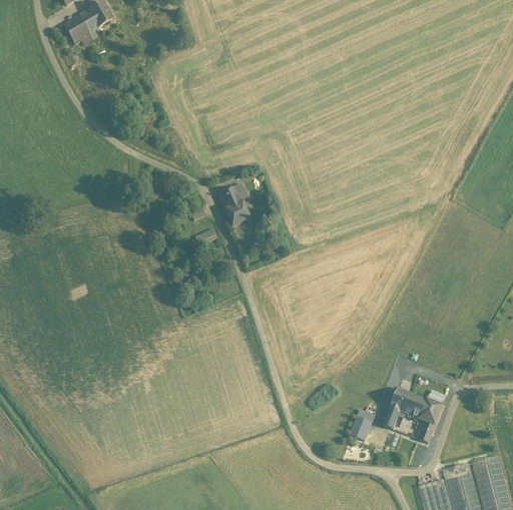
[(102,1),(88,9),(88,10),(98,27),(112,19),(102,1)]
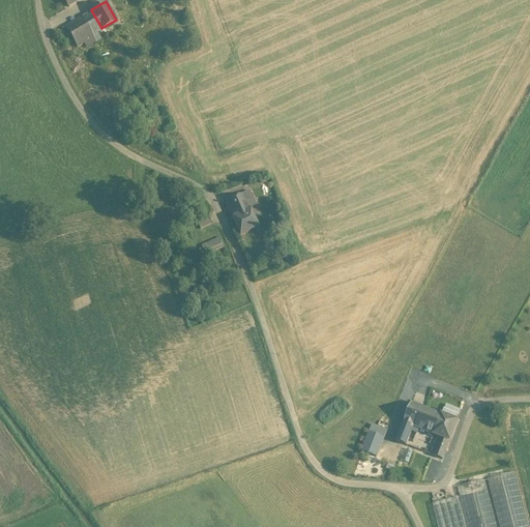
[(91,10),(65,25),(77,46),(84,41),(86,46),(100,37),(97,30),(101,28),(91,10)]
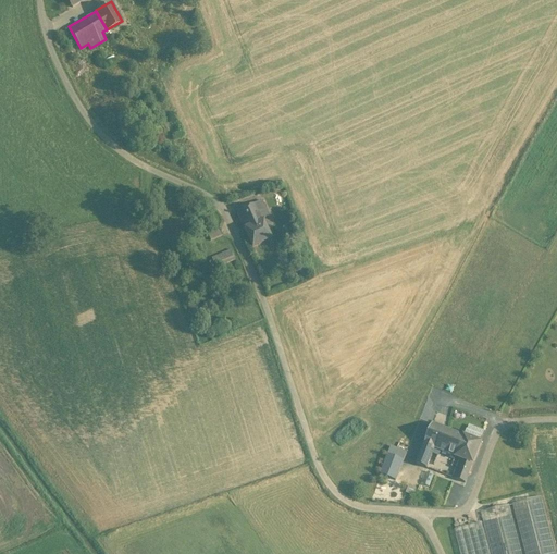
[(262,198),(236,210),(252,245),(271,236),(262,217),(269,213),(262,198)]
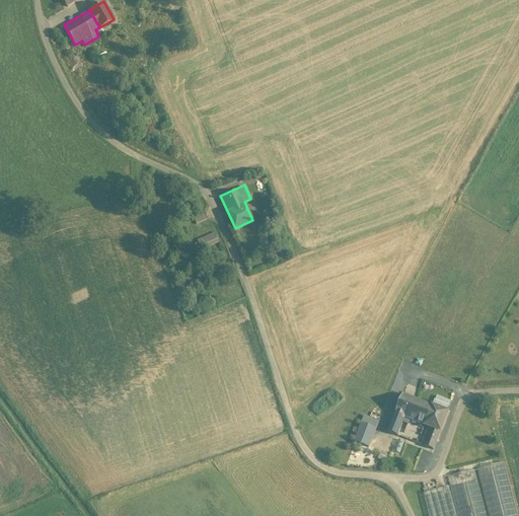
[(204,211),(193,216),(196,222),(207,217),(204,211)]
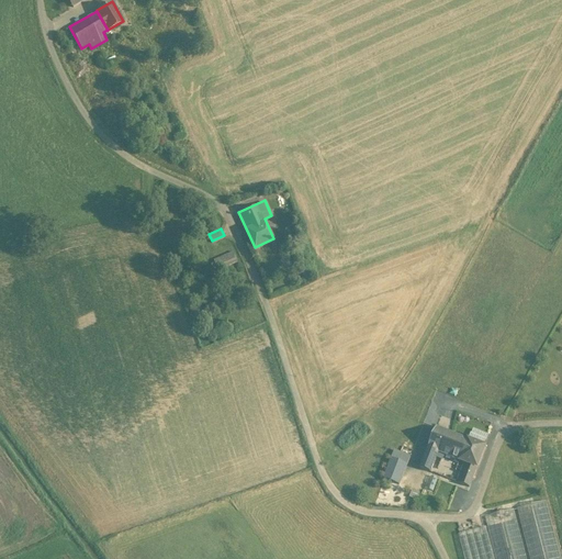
[(232,249),(213,258),(217,267),(236,259),(232,249)]
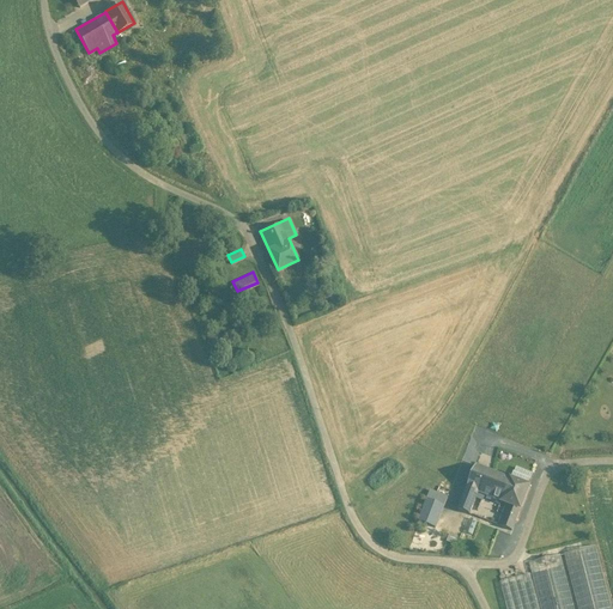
[(511,477),(477,463),(459,507),(469,512),(478,491),(502,500),(511,477)]
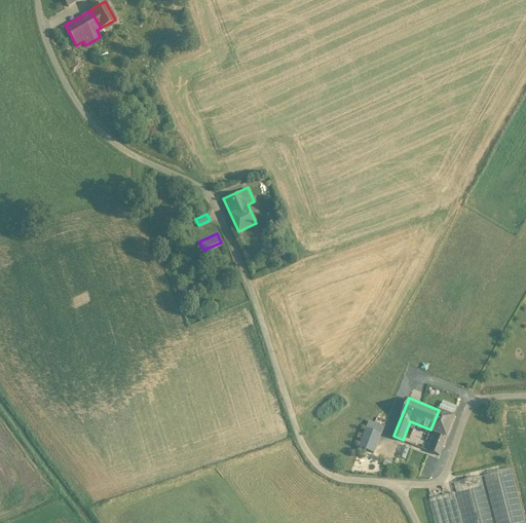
[(454,416),(439,410),(430,430),(438,432),(446,436),(454,416)]
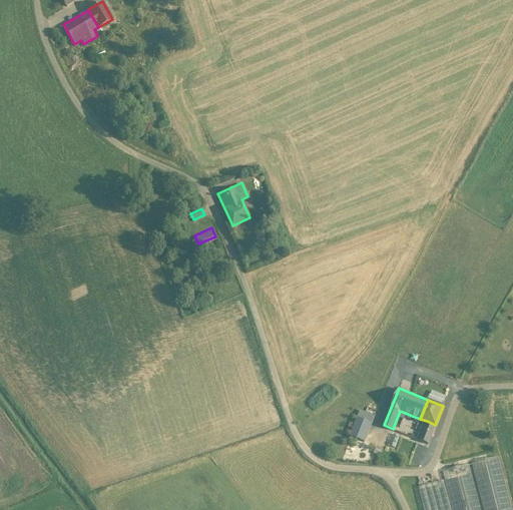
[(375,415),(360,409),(351,434),(365,440),(372,423),(375,415)]
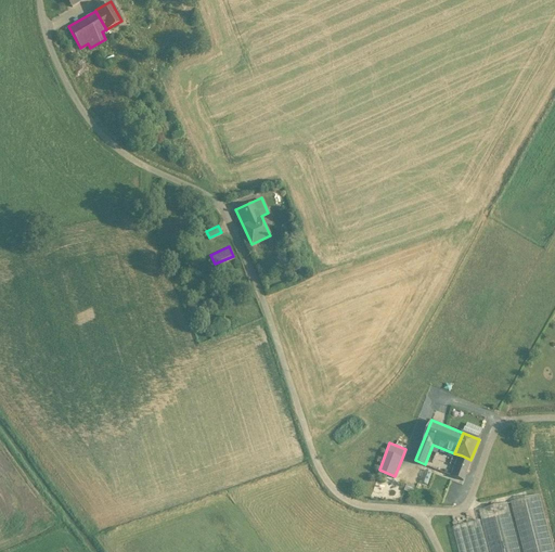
[(462,456),(459,464),(455,463),(452,474),(451,474),(464,479),(470,460),(462,456)]
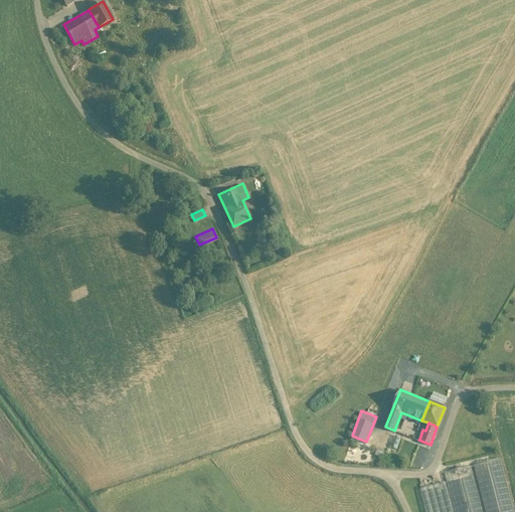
[(390,446),(398,447),(399,437),(417,440),(418,436),(392,432),(390,446)]
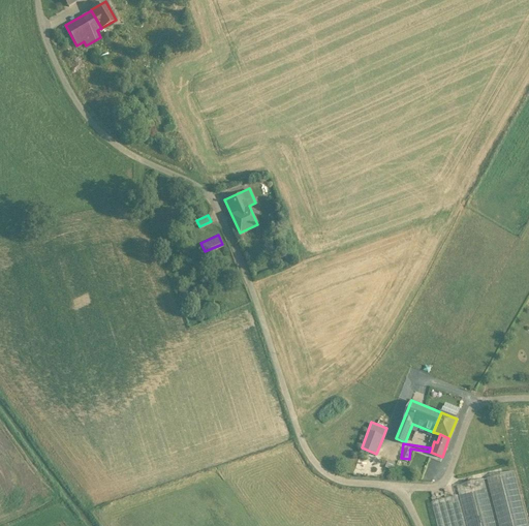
[(527,525),(514,469),(487,476),(499,525),(527,525)]
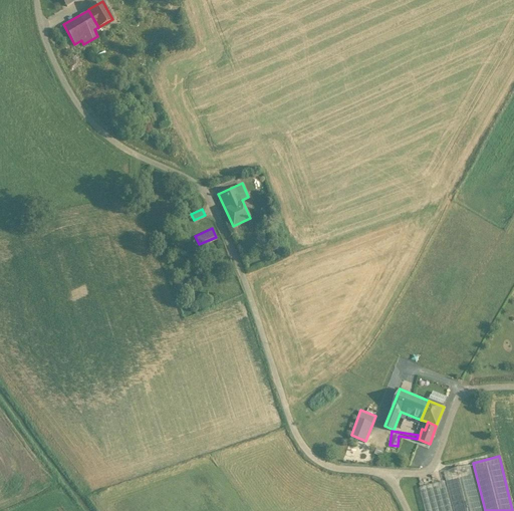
[(482,510),(470,464),(444,470),(453,510),(482,510)]
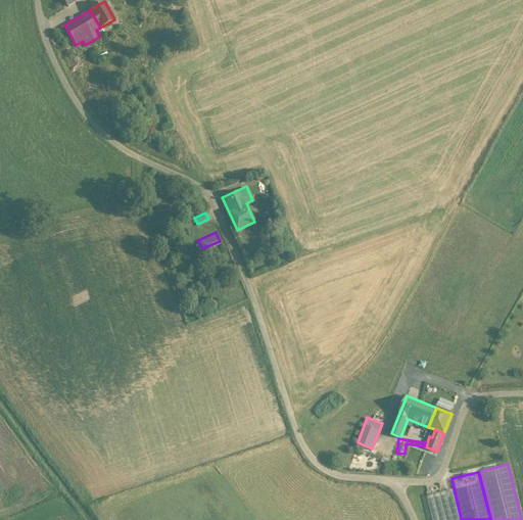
[(460,519),(453,488),(427,494),(433,519),(460,519)]
